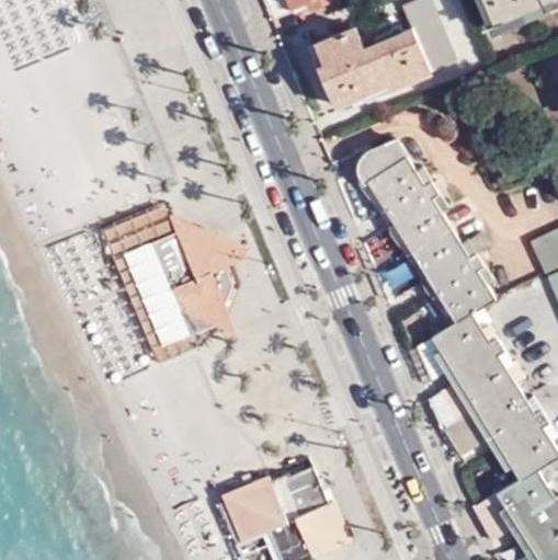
[(286,0),(294,15),(327,0),(286,0)]
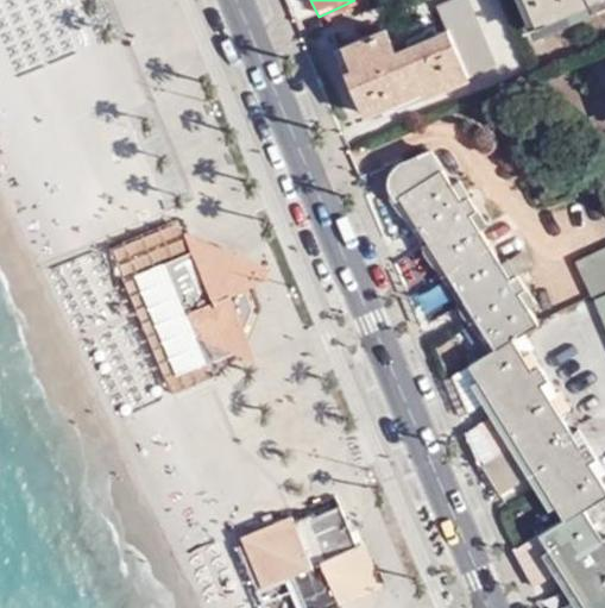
[(443,81),(446,87),(493,66),(466,0),(451,0),(436,6),(446,29),(394,52),(384,30),(340,46),(359,91),(352,93),(361,117),(420,92),(443,81)]
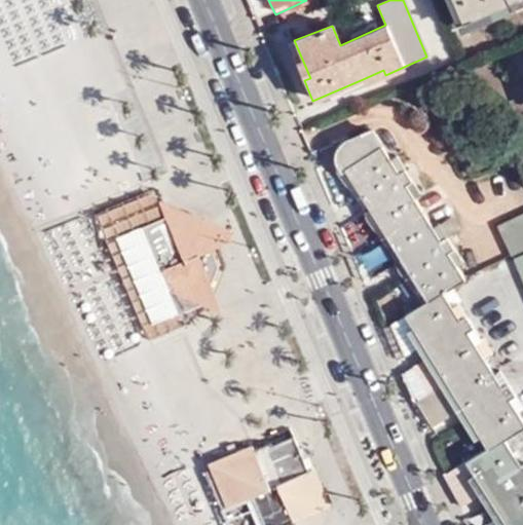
[(518,0),(451,0),(461,24),(486,12),(490,20),(510,10),(508,5),(518,0)]
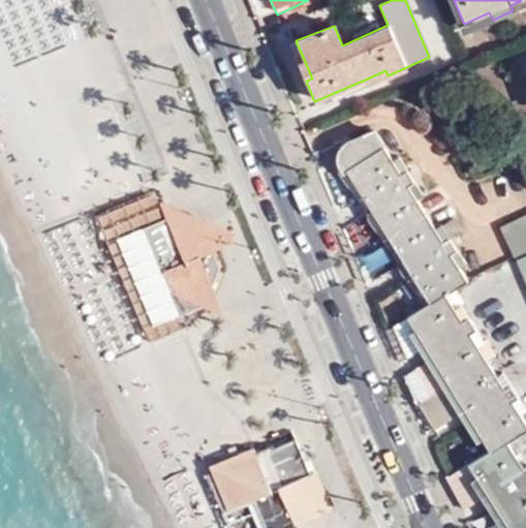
[(513,10),(525,4),(525,0),(521,0),(511,5),(513,10)]
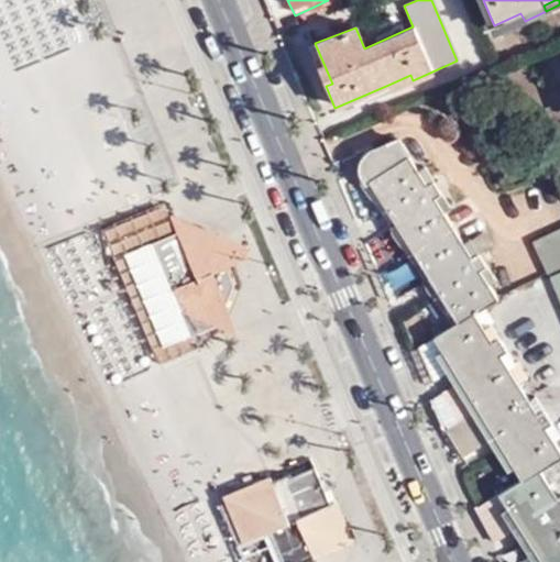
[(332,84),(315,43),(307,46),(326,86),(332,84)]
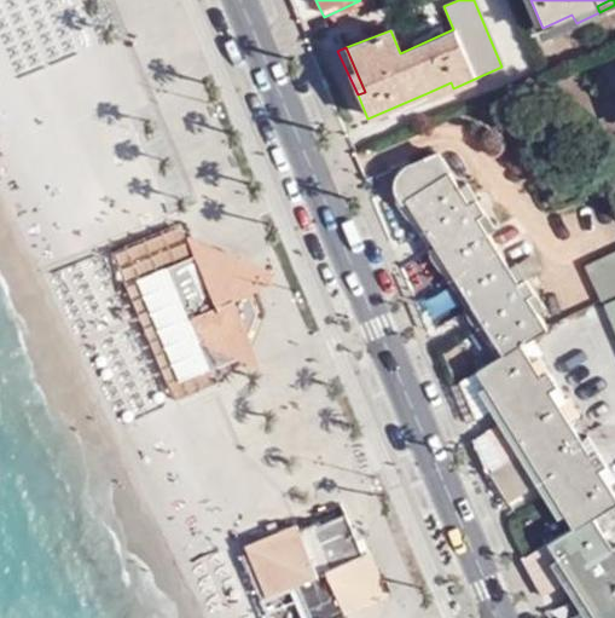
[(429,99),(453,88),(451,82),(427,93),(429,99)]
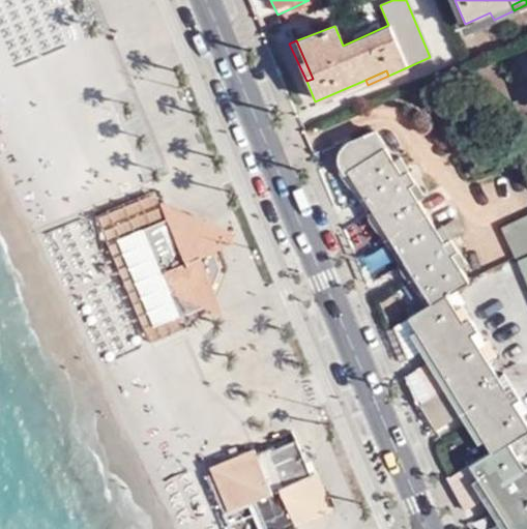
[(400,274),(426,307),(429,304),(345,170),(346,170),(339,157),(341,151),(344,144),(373,133),(372,130),(348,140),(345,142),(342,146),(339,150),(335,156),(337,165),(339,171),(341,175),(342,176),(341,178),(357,202),(357,205),(372,227),(393,257),(400,274)]
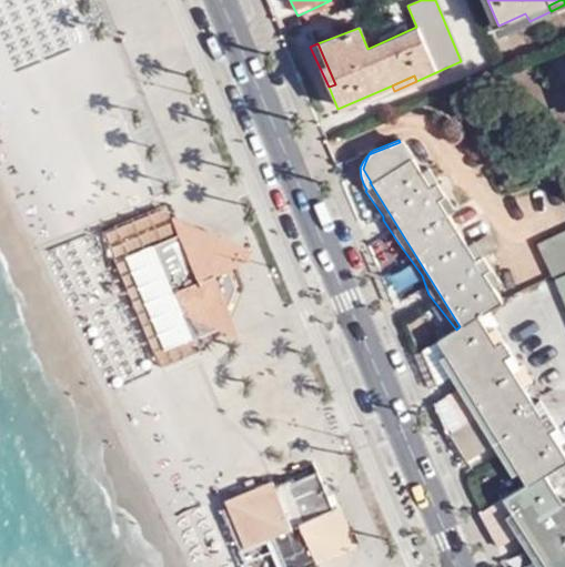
[(370,182),(460,326),(476,316),(500,301),(493,289),(497,284),(482,259),(495,250),(485,235),(467,247),(446,214),(452,211),(426,168),(419,172),(400,142),(369,154),(365,162),(363,169),(371,182),(370,182)]
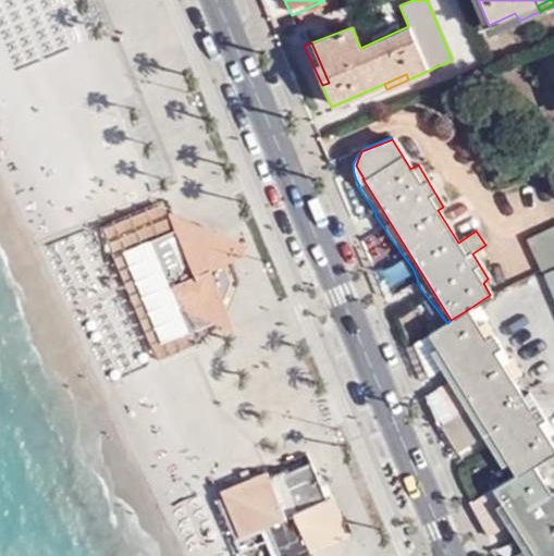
[(222,266),(232,261),(221,236),(216,234),(196,226),(165,213),(173,231),(214,248),(222,266)]
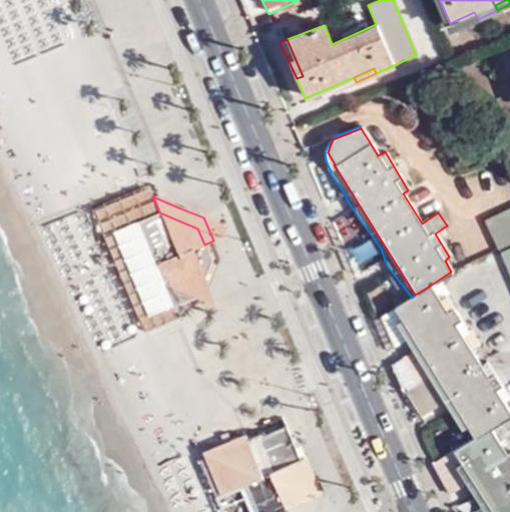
[(198,215),(201,211),(195,197),(182,201),(180,208),(198,215)]
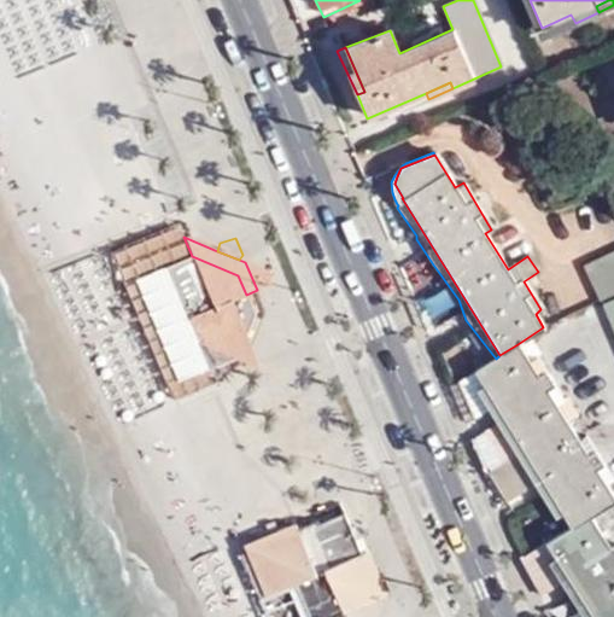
[(613,250),(580,266),(598,303),(613,295),(613,250)]
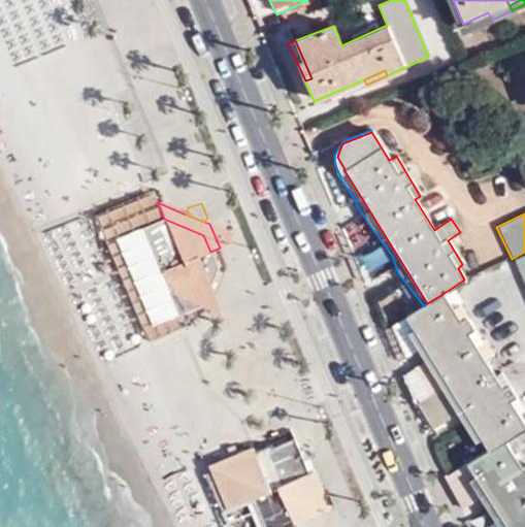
[(218,271),(210,252),(203,235),(164,219),(138,229),(176,318),(200,307),(201,307),(210,288),(218,271)]
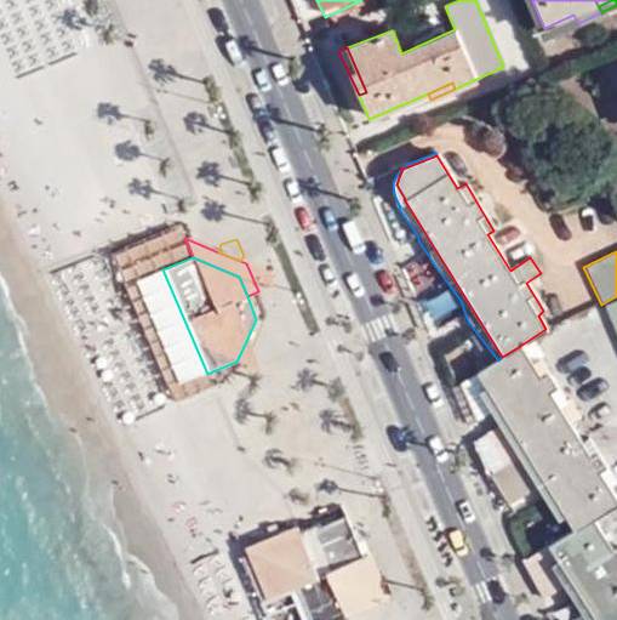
[(246,263),(258,291),(268,288),(272,274),(246,263)]
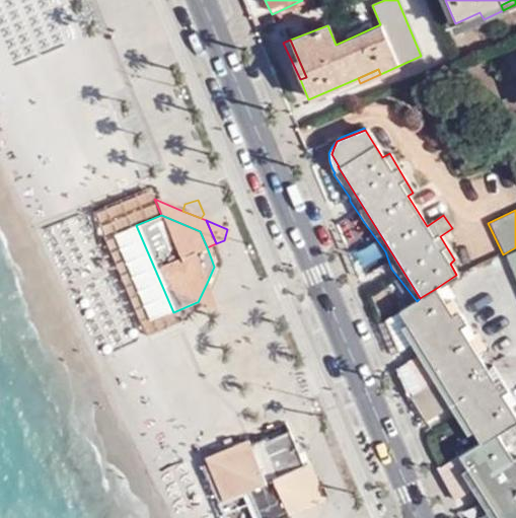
[(515,249),(504,255),(515,283),(515,249)]
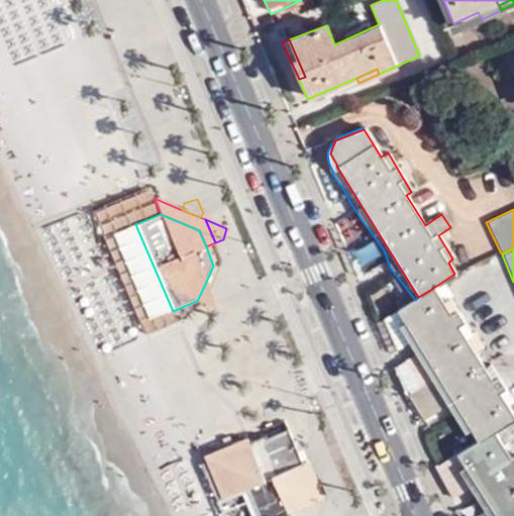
[(220,291),(232,286),(227,272),(221,270),(213,287),(220,291)]
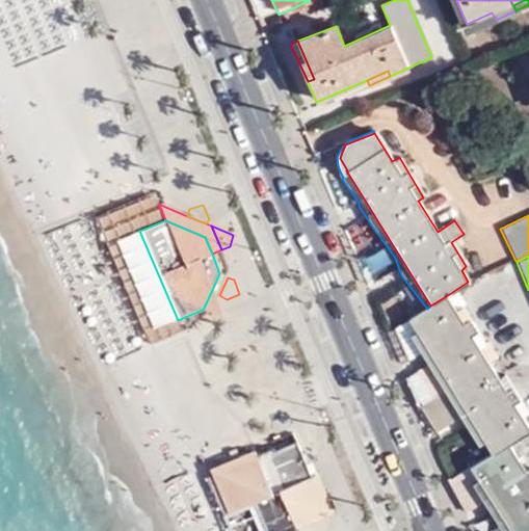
[(222,316),(212,290),(203,310),(202,310),(222,317),(222,316)]
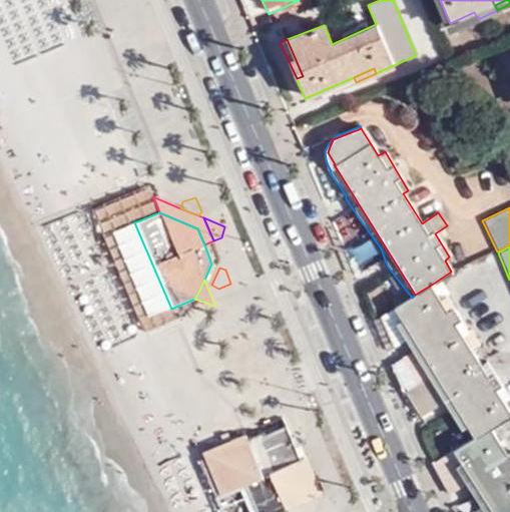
[(474,437),(431,465),(434,469),(449,497),(465,484),(470,480),(477,491),(472,495),(482,511),(509,511),(509,451),(506,454),(497,442),(490,431),(509,417),(509,414),(503,403),(509,398),(486,362),(480,366),(461,336),(467,333),(445,297),(439,301),(430,286),(415,295),(412,298),(372,323),(387,355),(405,344),(409,353),(389,367),(418,418),(444,403),(450,399),(467,427),(474,437)]
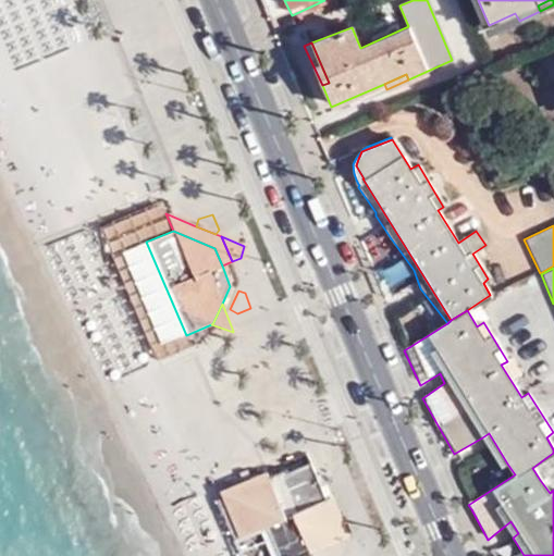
[(501,468),(507,464),(489,433),(482,437),(501,468)]
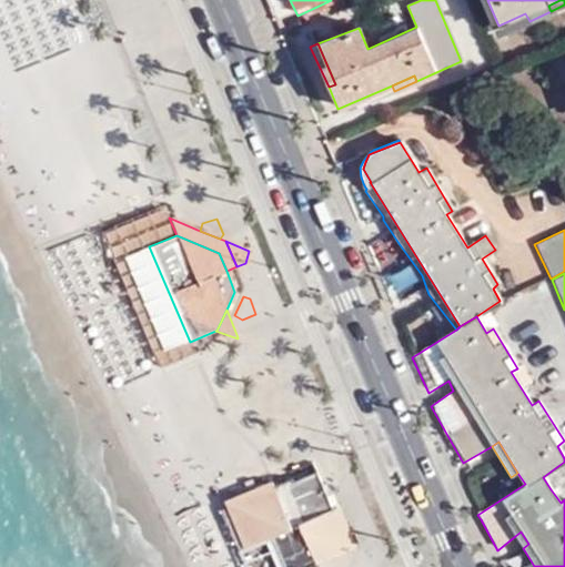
[(310,566),(349,550),(315,473),(292,483),(291,481),(263,490),(230,504),(249,547),(238,552),(244,566),(310,566)]
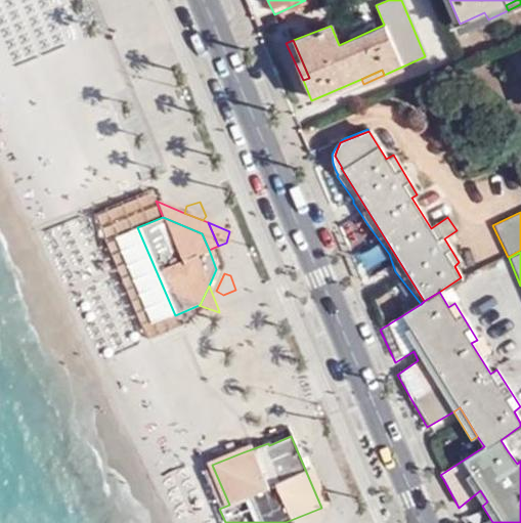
[(520,455),(515,446),(508,451),(517,464),(520,461),(520,455)]
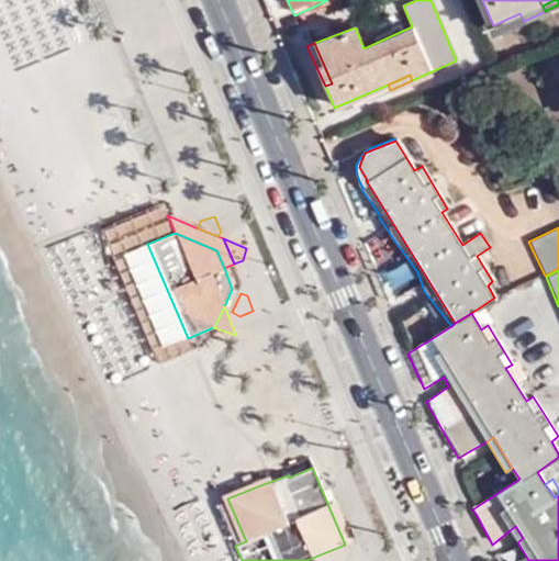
[(515,526),(510,530),(517,542),(523,538),(515,526)]
